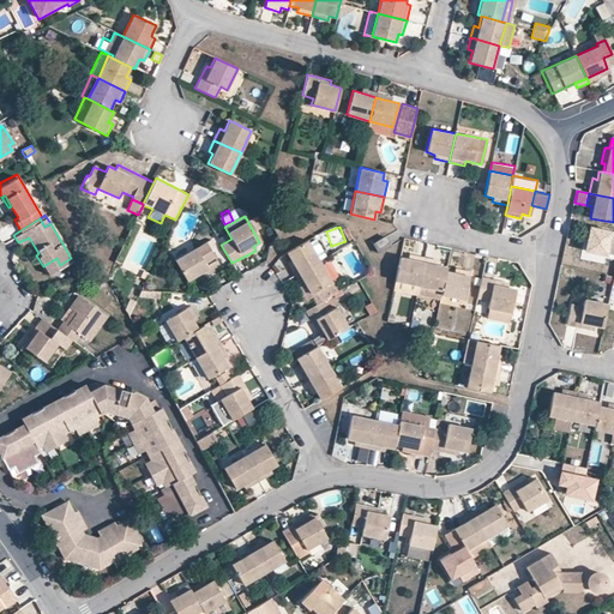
[(133,238),(128,235),(121,251),(126,253),(133,238)]
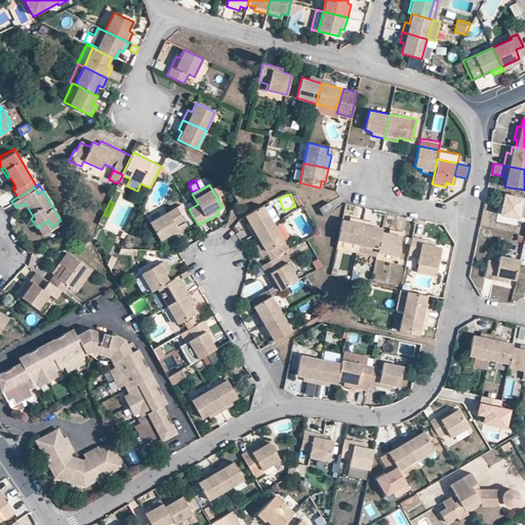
[(319,208),(323,216),(333,210),(329,202),(319,208)]
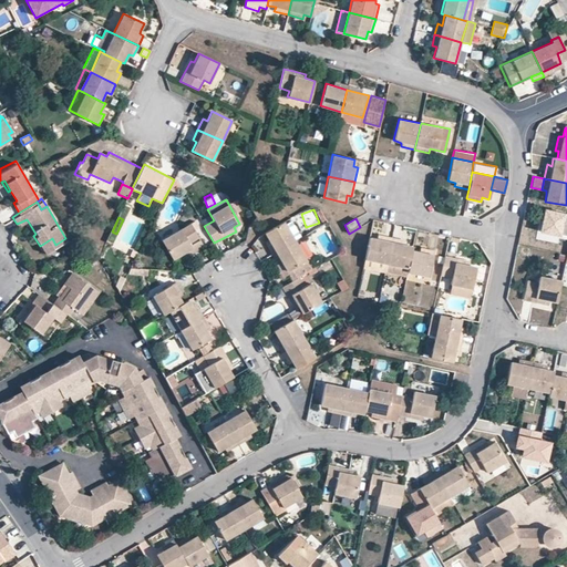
[(285,222),(264,233),(268,239),(265,241),(271,254),(296,240),(295,239),(301,236),(291,220),(286,224),(285,222)]
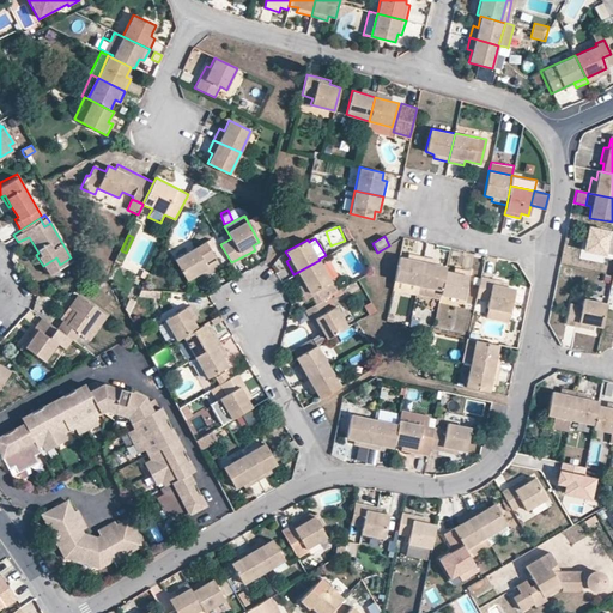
[(174,260),(187,281),(196,275),(199,279),(219,267),(205,242),(174,260)]
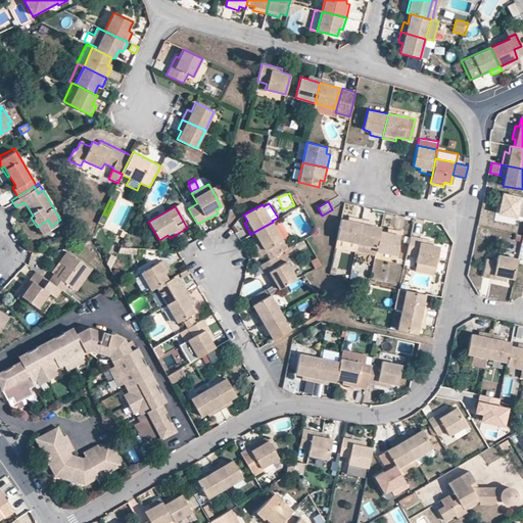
[(381,224),(384,215),(373,211),(370,221),(381,224)]
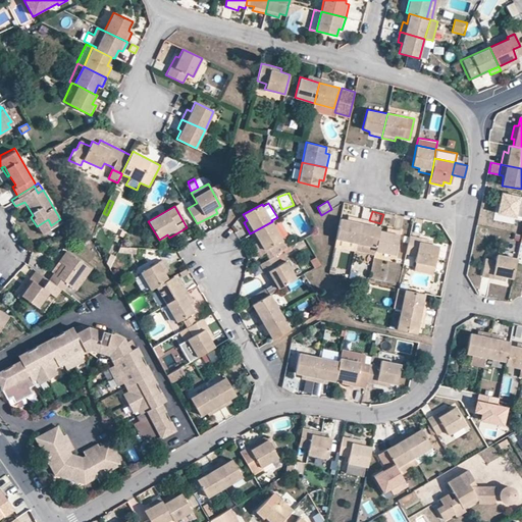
[(40,231),(51,225),(48,219),(37,226),(40,231)]
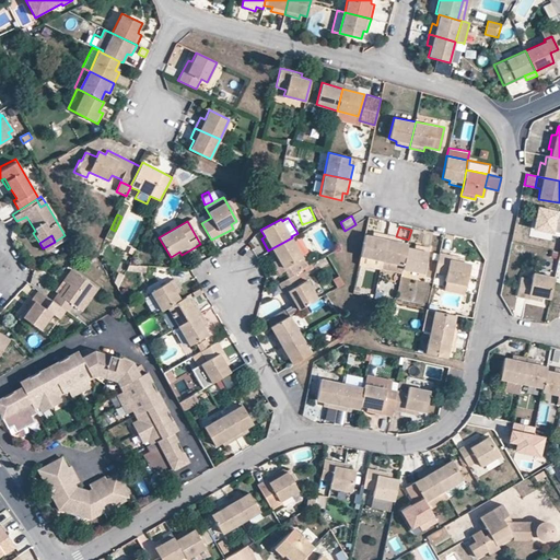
[(386,238),(374,235),(373,240),(371,240),(363,237),(360,256),(382,260),(386,238)]
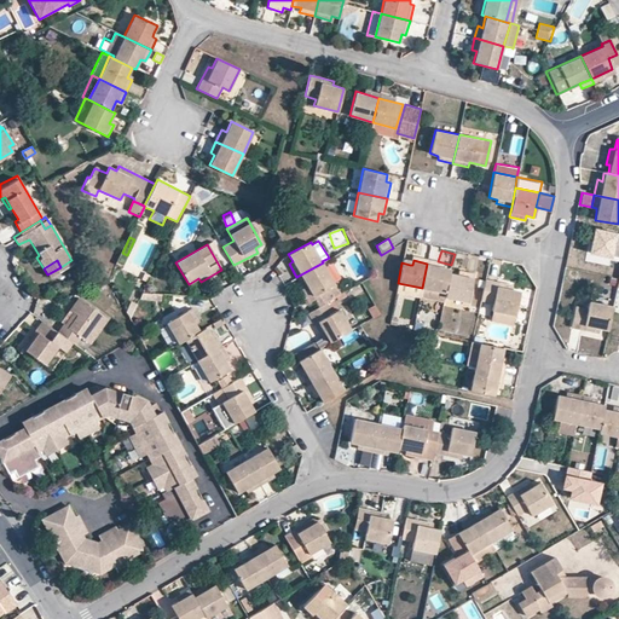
[(323,262),(296,277),(305,290),(308,289),(317,304),(318,306),(327,302),(331,299),(325,289),(335,283),(323,262)]
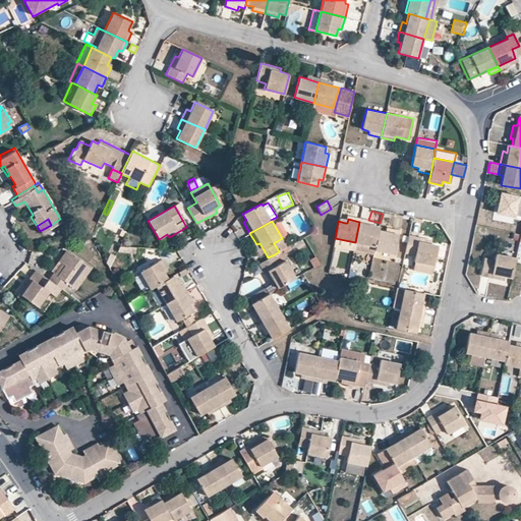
[(368,224),(359,222),(355,242),(353,252),(372,256),(374,250),(379,230),(369,228),(367,227),(368,224)]
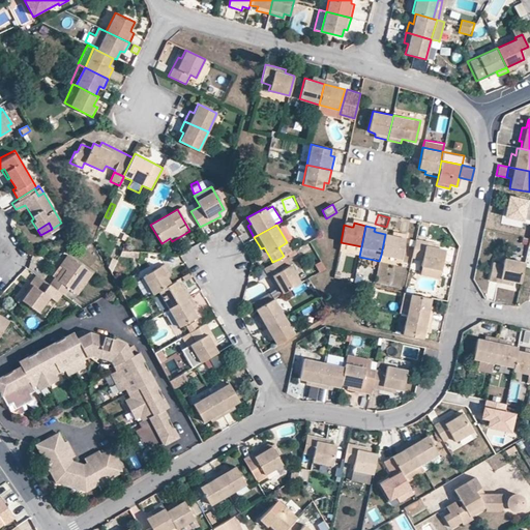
[(519,228),(521,235),(528,233),(525,226),(519,228)]
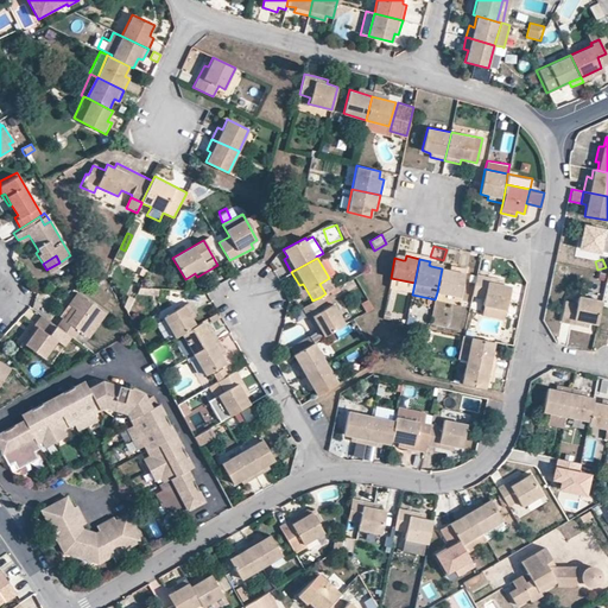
[(442,268),(437,292),(460,297),(466,268),(450,265),(449,270),(442,267),(442,268)]
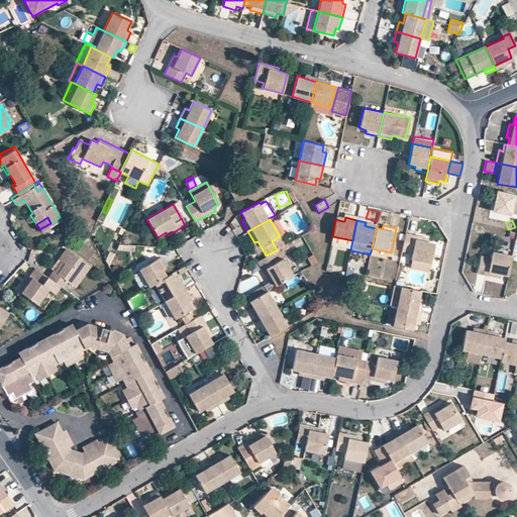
[(434,242),(426,241),(423,240),(424,237),(405,232),(401,251),(411,253),(410,259),(429,264),(434,242)]
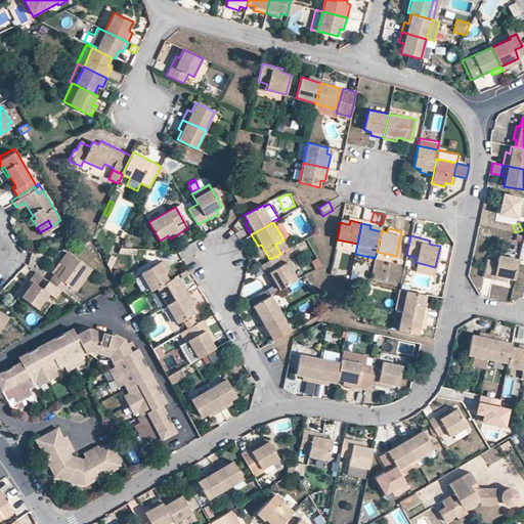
[(357,244),(337,239),(335,250),(355,254),(357,244)]
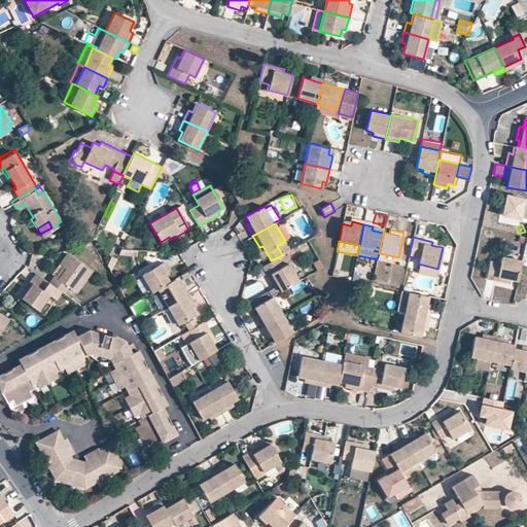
[(270,258),(262,246),(259,247),(256,249),(264,261),(270,258)]
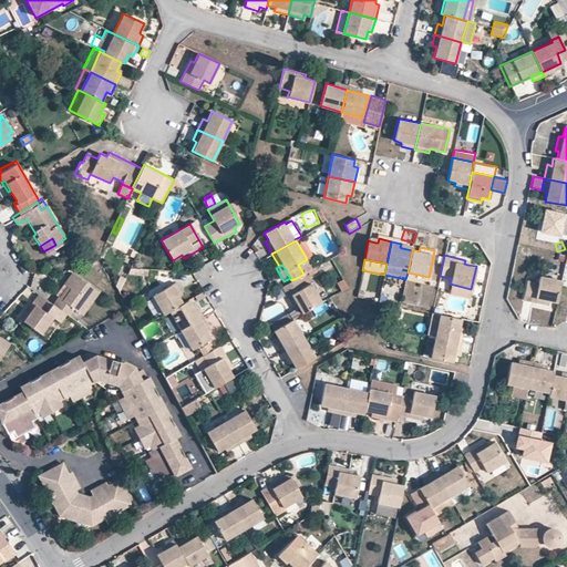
[(57,296),(51,303),(64,313),(66,315),(72,308),(80,313),(96,290),(71,271),(62,284),(64,285),(69,288),(61,299),(57,296)]
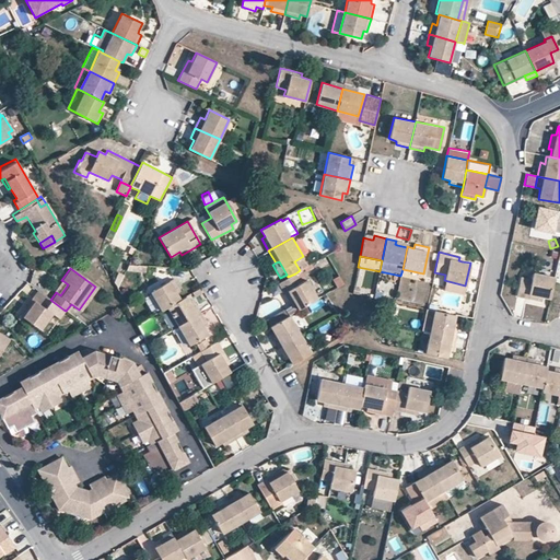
[(278,283),(290,305),(294,303),(298,310),(317,298),(307,279),(301,282),(295,273),(288,277),(278,283)]
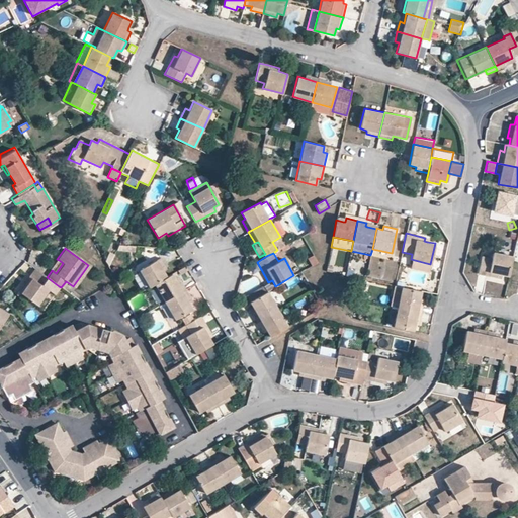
[(482,256),(478,274),(501,279),(501,275),(508,277),(513,256),(493,253),(492,258),(482,256)]
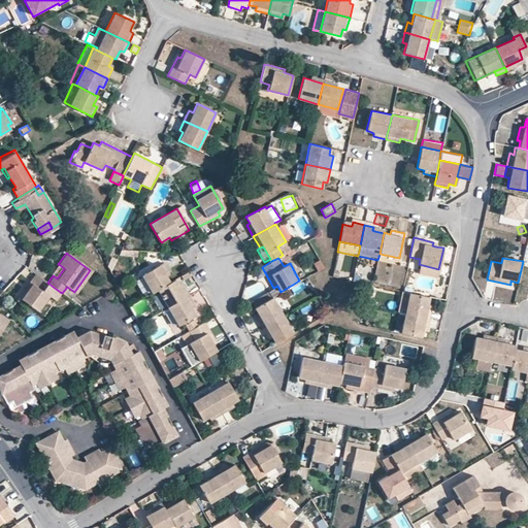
[(324,266),(319,259),(314,262),(318,270),(324,266)]
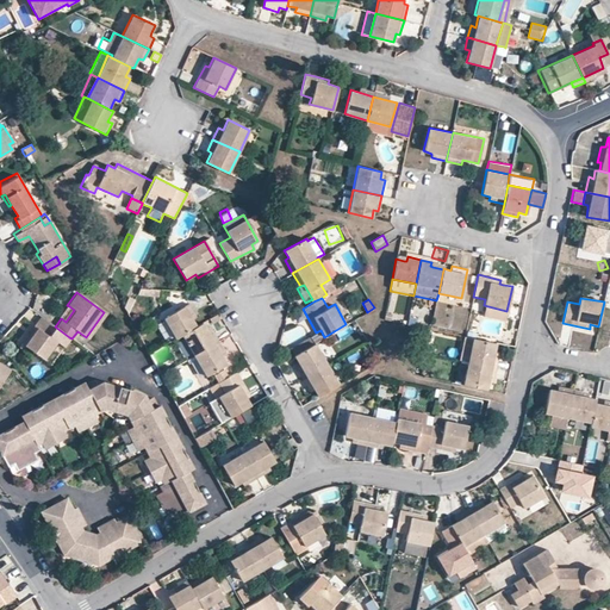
[(163,318),(175,338),(181,335),(197,327),(193,319),(197,317),(188,304),(163,318)]
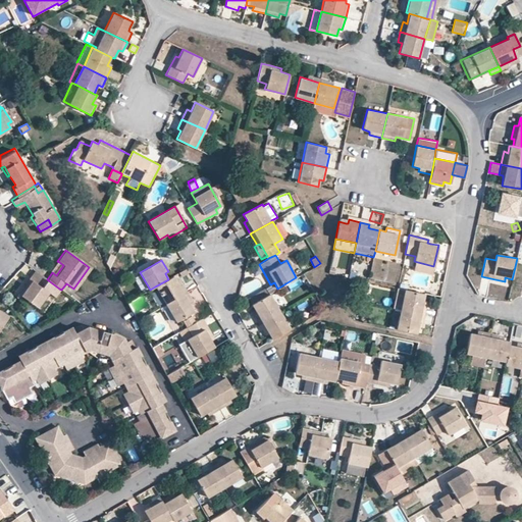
[(433,266),(414,261),(412,269),(432,274),(433,266)]
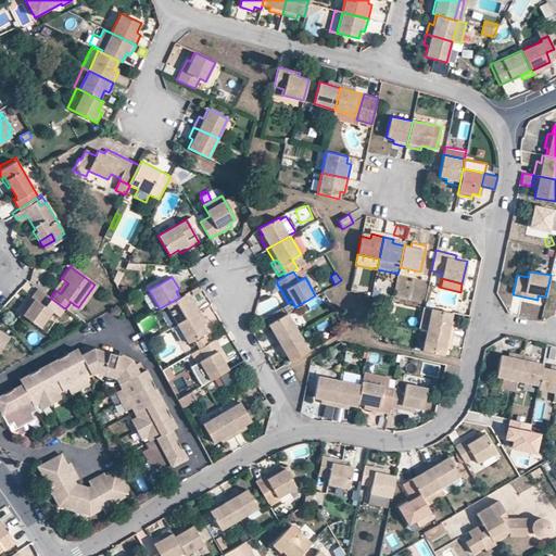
[(63,279),(55,290),(60,293),(67,282),(63,279)]
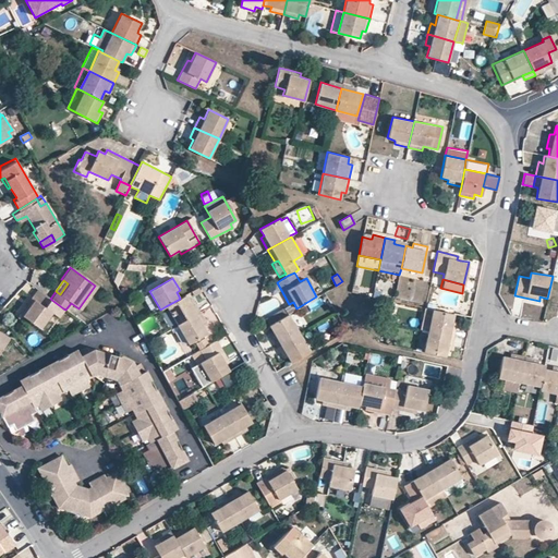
[(50,299),(36,289),(31,298),(34,299),(27,307),(25,305),(19,313),(38,328),(50,311),(57,316),(63,308),(50,299)]
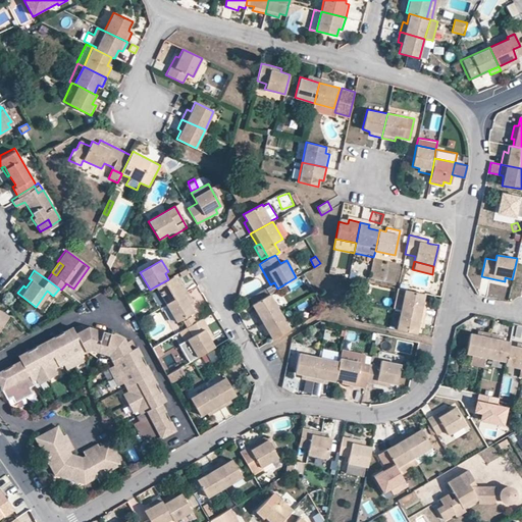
[(155,286),(165,305),(188,292),(180,280),(177,282),(173,276),(168,279),(155,286)]
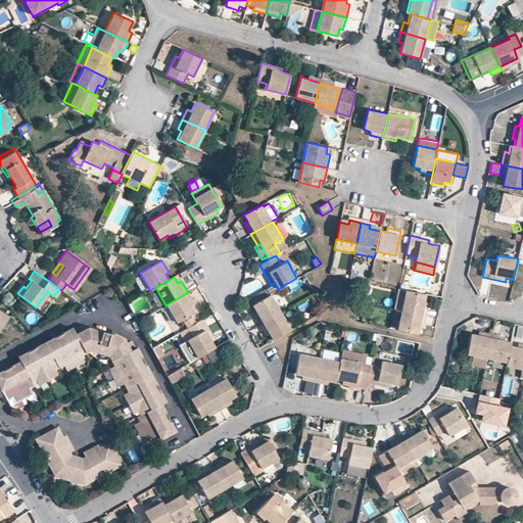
[(29,279),(24,286),(26,288),(32,280),(29,279)]
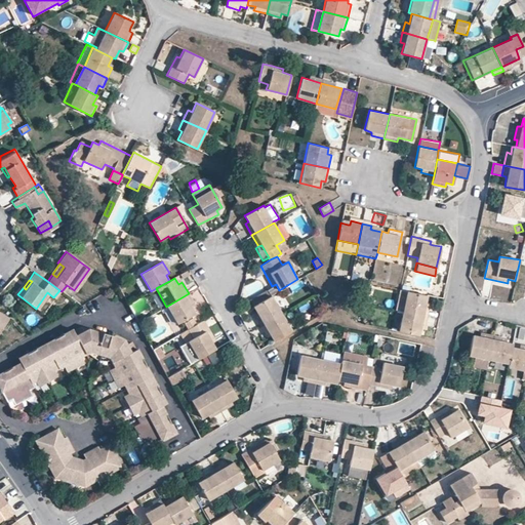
[(400,288),(395,309),(401,310),(427,316),(430,303),(426,301),(427,294),(400,288)]
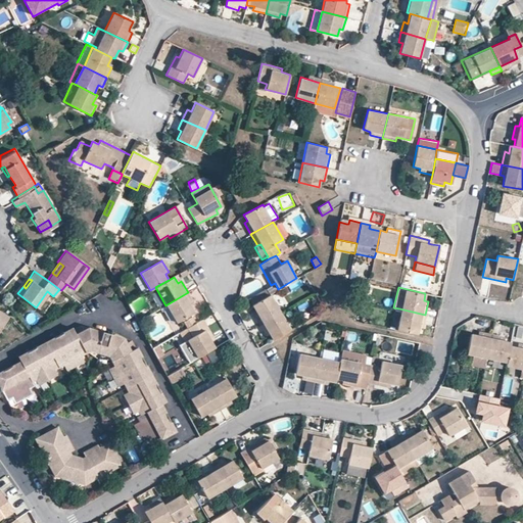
[(270,294),(267,289),(257,294),(260,299),(270,294)]
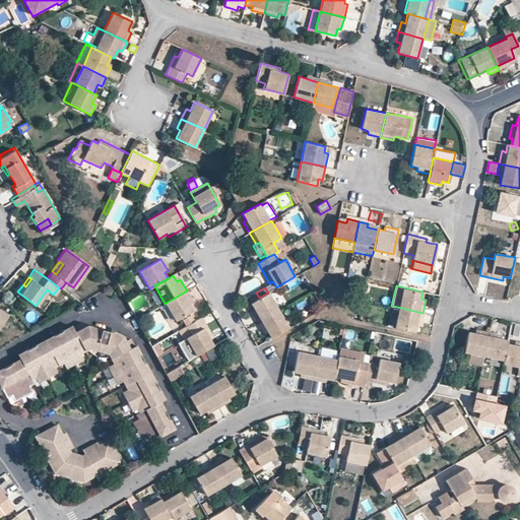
[(165,304),(175,321),(193,311),(190,304),(193,302),(187,290),(165,304)]
